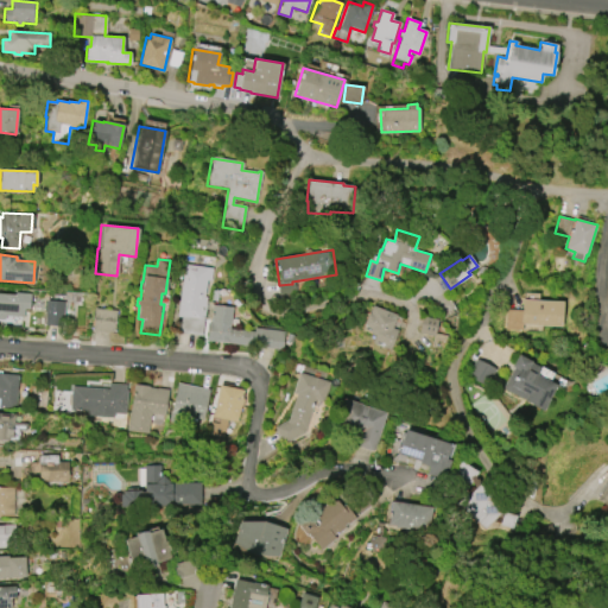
[(177,315),(184,264),(213,268),(210,280),(207,280),(204,297),(207,297),(202,336),(179,333),(182,315),(177,315)]
